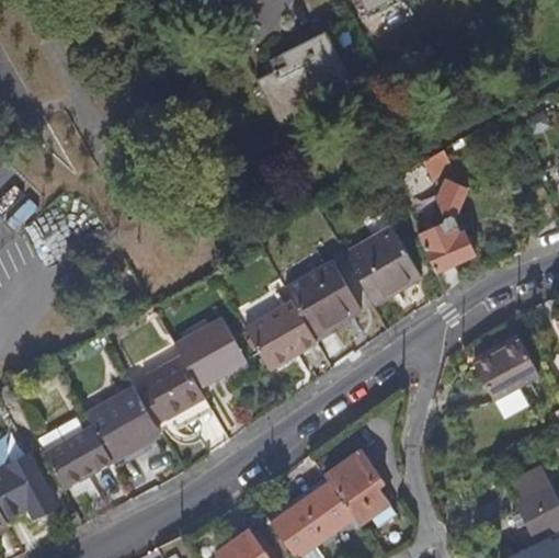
[(362,0),(368,12),(391,0),(362,0)]
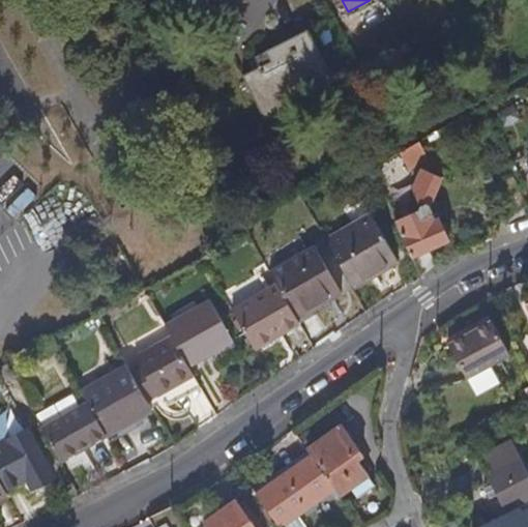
[(329,75),(308,30),(265,51),(270,61),(260,66),(242,75),(264,120),(295,105),(289,94),(329,75)]
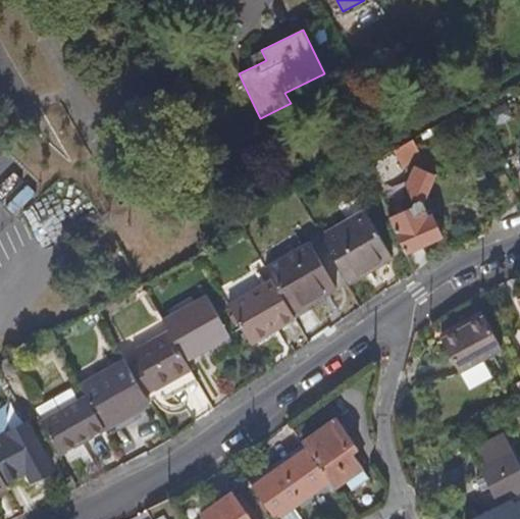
[(251,55),(256,65),(266,60),(261,50),(251,55)]
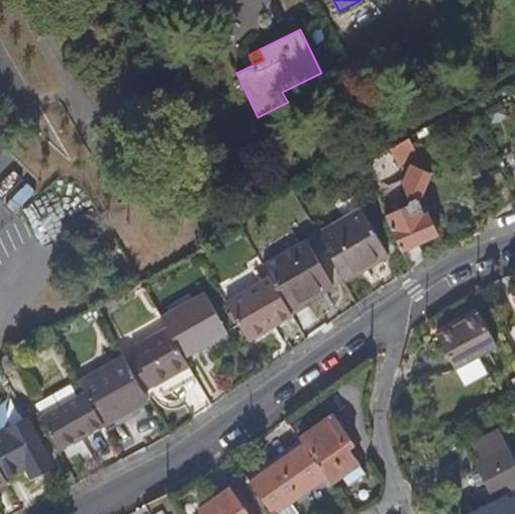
[(417,152),(410,137),(391,147),(399,163),(417,152)]
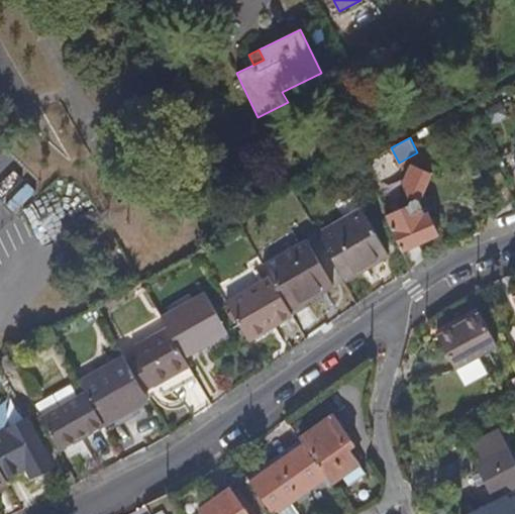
[(423,213),(420,206),(422,204),(419,198),(431,171),(411,162),(401,184),(409,199),(407,204),(386,214),(409,264),(410,266),(410,268),(425,257),(418,241),(437,231),(435,226),(438,222),(435,216),(429,215),(428,211),(423,213)]
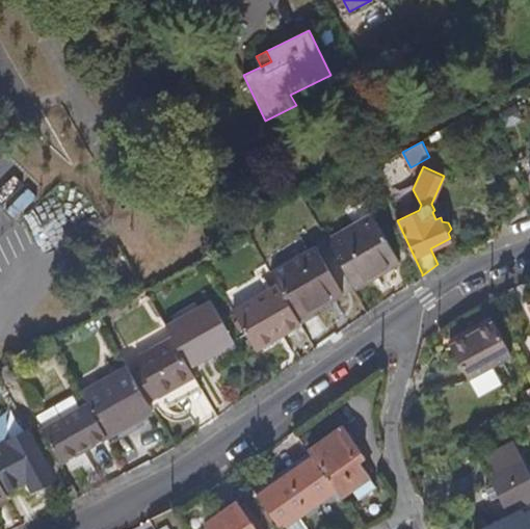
[(21,172),(0,186),(0,193),(12,210),(36,192),(21,172)]
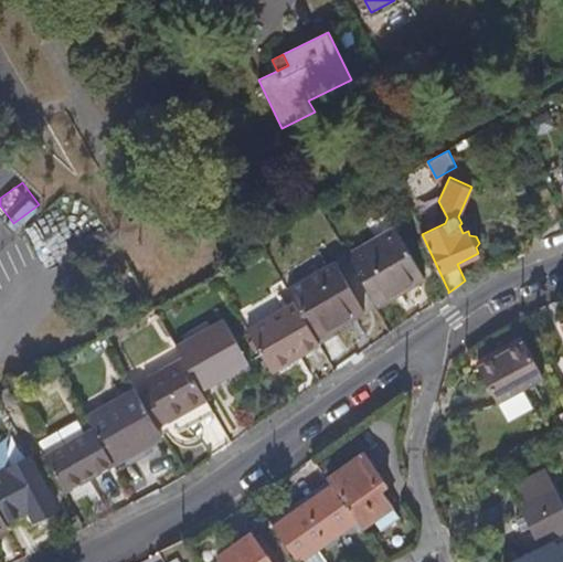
[(423,274),(393,226),(347,255),(376,305),(394,295),(393,293),(423,274)]
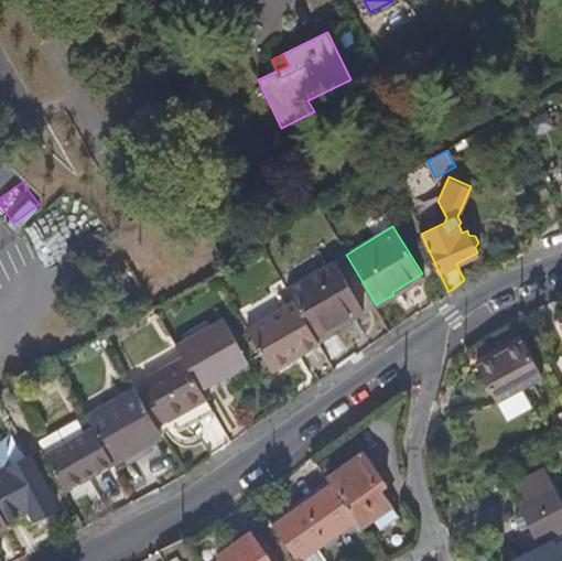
[(361,311),(333,260),(287,288),(293,302),(313,336),(342,320),(343,322),(361,311)]
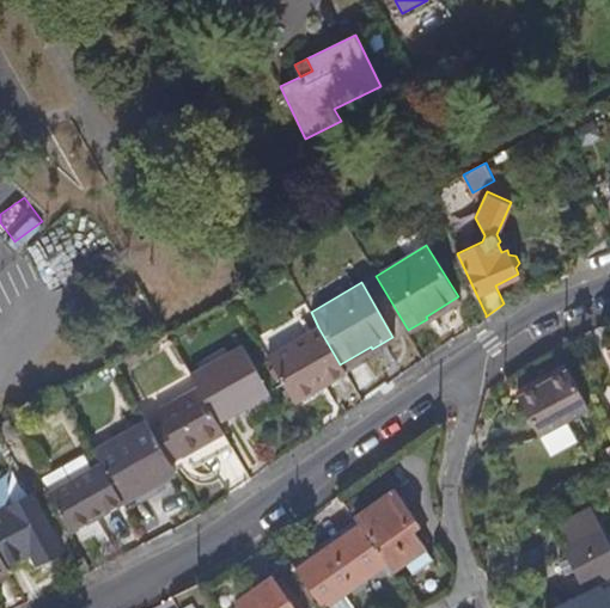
[(340,364),(318,327),(266,357),(291,401),(345,372),(340,364)]
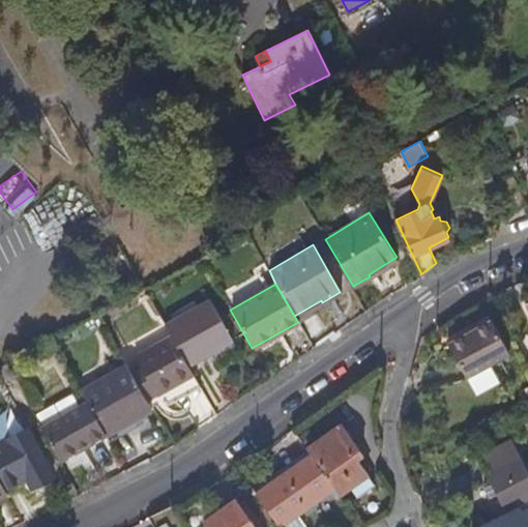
[(232,340),(209,298),(164,323),(171,334),(187,364),(232,340)]
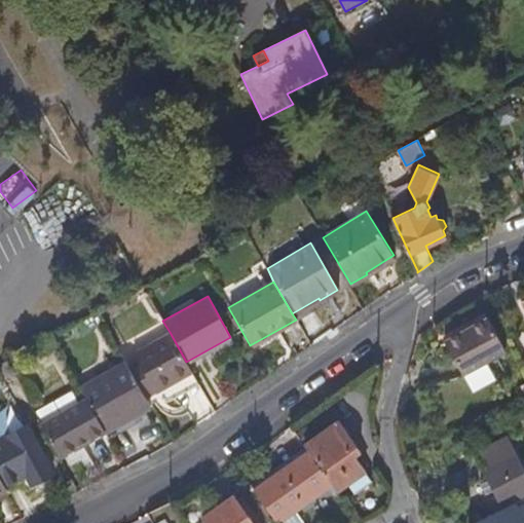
[(484,318),(442,341),(461,375),(503,350),(484,318)]
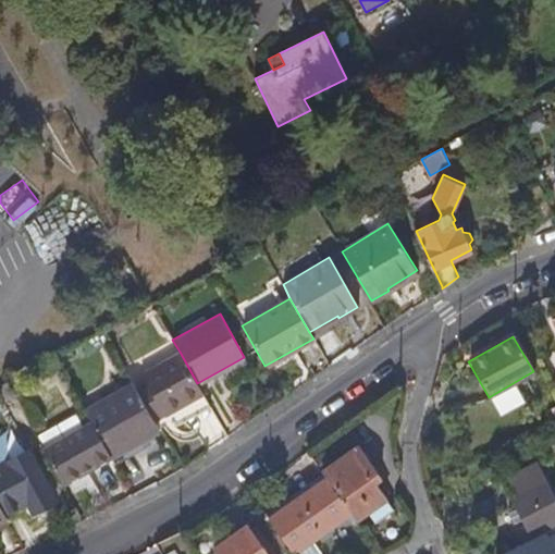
[(197,383),(180,352),(142,374),(146,382),(136,388),(153,420),(202,393),(197,383)]
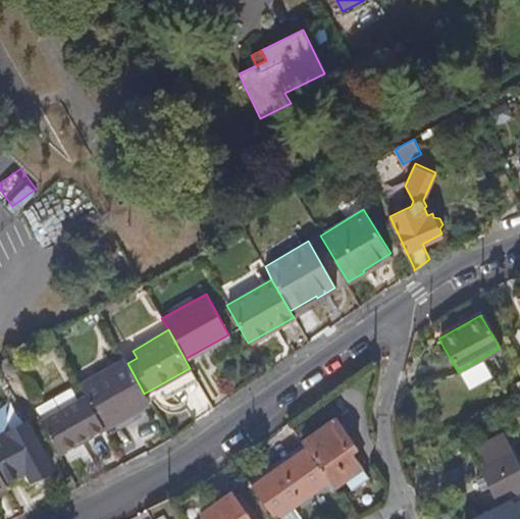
[(144,394),(127,363),(124,359),(80,384),(86,396),(103,427),(103,428),(149,402),(144,394)]
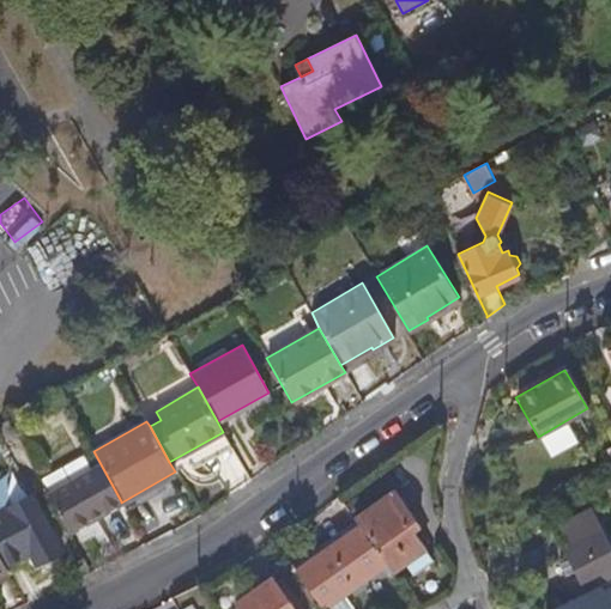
[(121,501),(101,464),(48,493),(67,530),(121,501)]
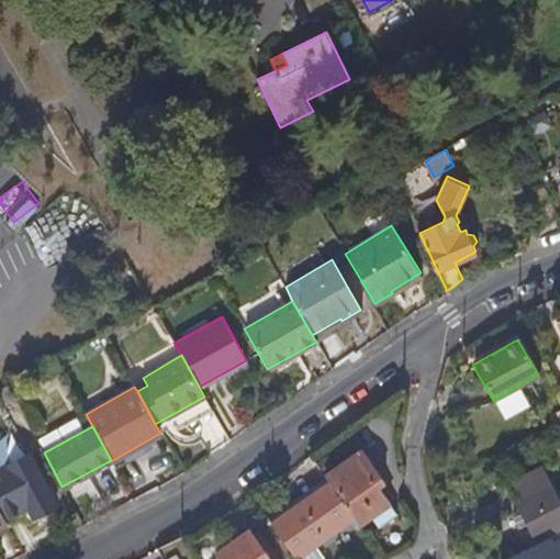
[(323,476),(327,483),(351,516),(357,524),(389,502),(377,485),(383,481),(361,449),(323,476)]
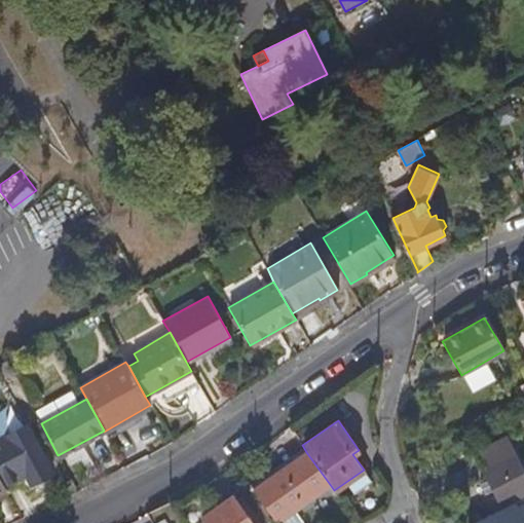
[(52,472),(27,423),(0,438),(0,479),(2,484),(25,472),(31,483),(52,472)]
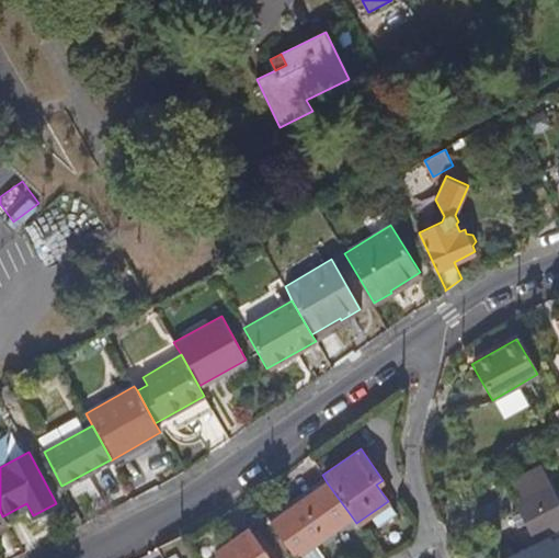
[(504,478),(534,538),(558,524),(558,510),(535,463),(504,478)]
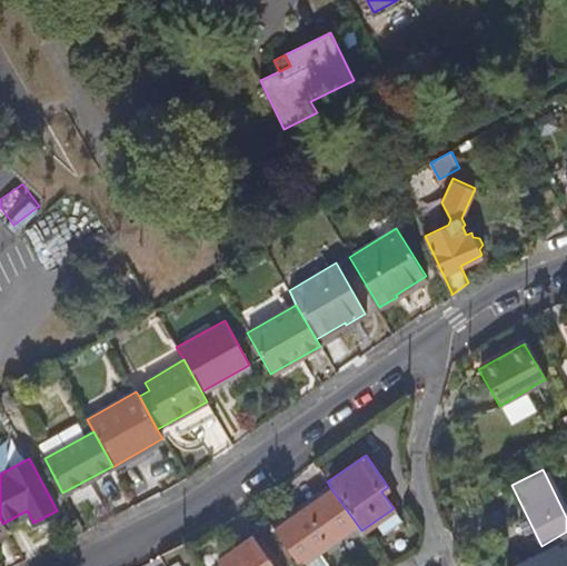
[(269,525),(296,564),(356,523),(331,489),(305,508),(300,503),(269,525)]
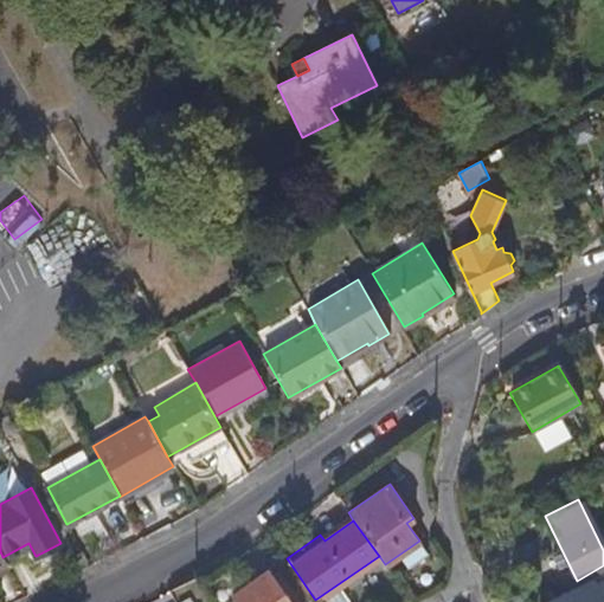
[(288,601),(267,571),(231,595),(236,601),(288,601)]
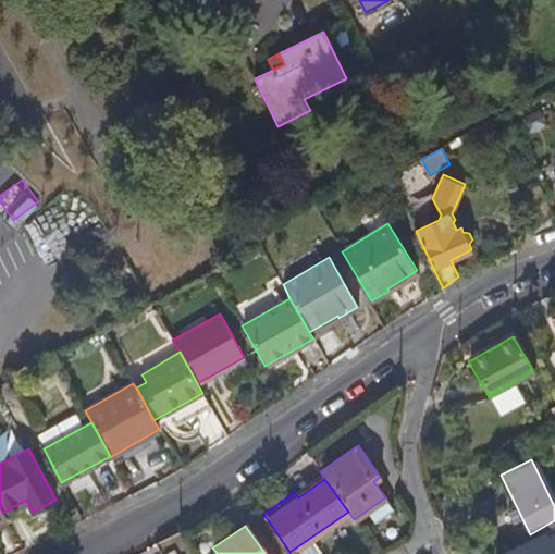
[(549,553),(541,538),(509,553),(549,553)]
